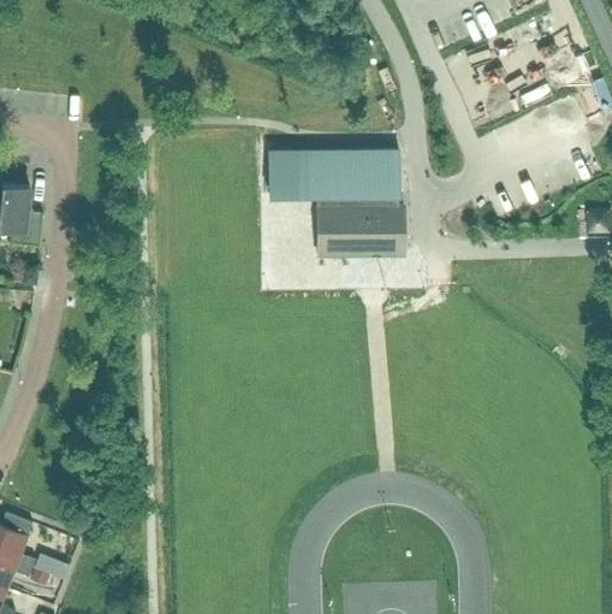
[(278,149),(269,149),(269,196),(278,196),(279,196),(316,195),(316,205),(316,253),(406,253),(406,246),(406,216),(406,204),(399,204),(399,194),(400,194),(400,172),(400,161),(400,151),(400,149),(399,149),(279,149),(278,149)]
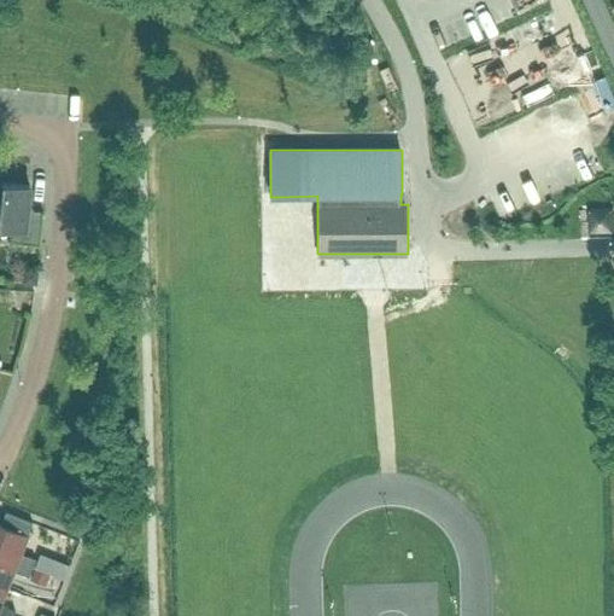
[(5,185),(0,225),(0,228),(15,230),(13,243),(40,247),(44,213),(29,211),(31,187),(5,185)]
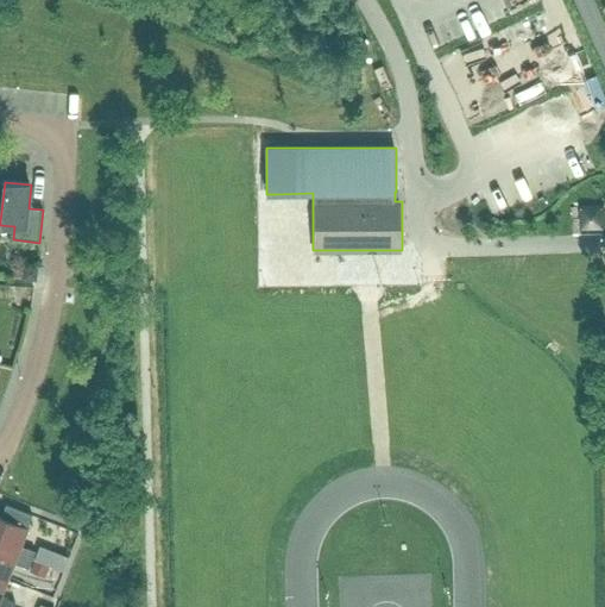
[(597,207),(584,207),(585,224),(585,229),(604,229),(604,207),(597,207)]
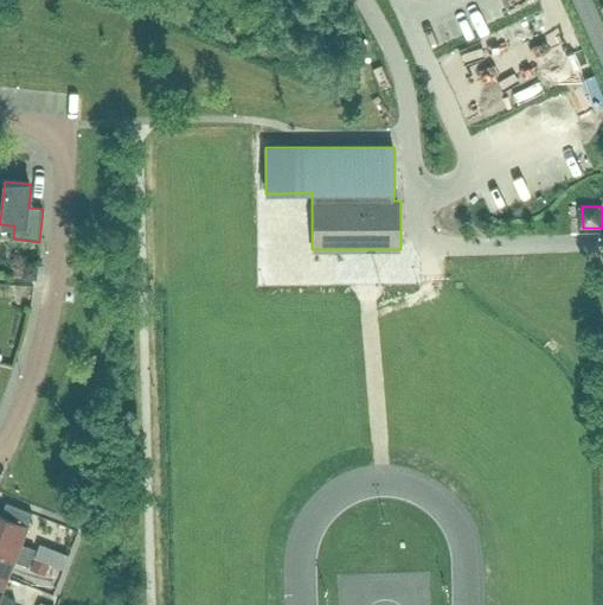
[(21,545),(33,515),(7,504),(2,517),(0,516),(0,546),(33,559),(37,551),(21,545)]
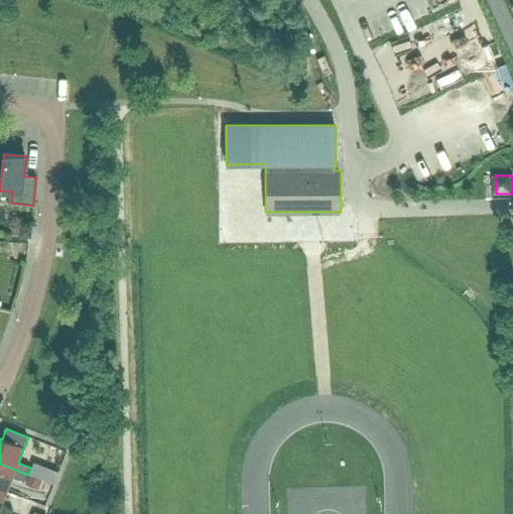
[(0,489),(7,492),(12,478),(25,483),(28,475),(0,464),(0,489)]
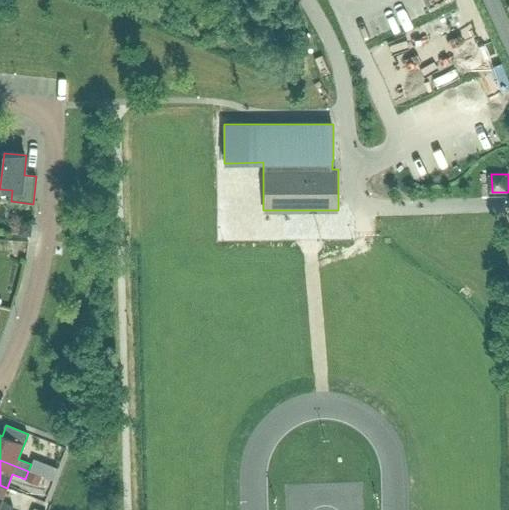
[(0,485),(0,509),(13,509),(14,507),(1,502),(7,488),(0,485)]
